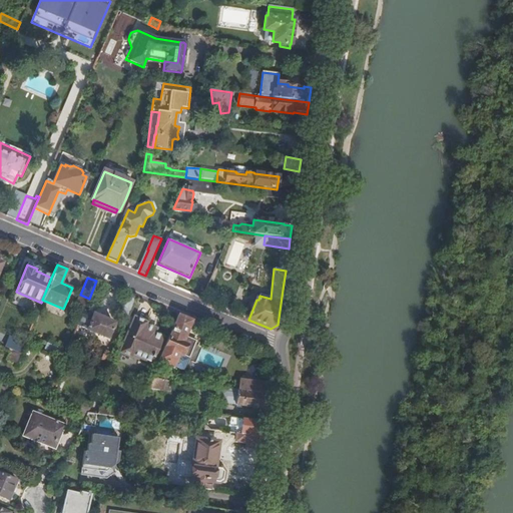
[(121,313),(128,316),(136,298),(128,295),(121,313)]
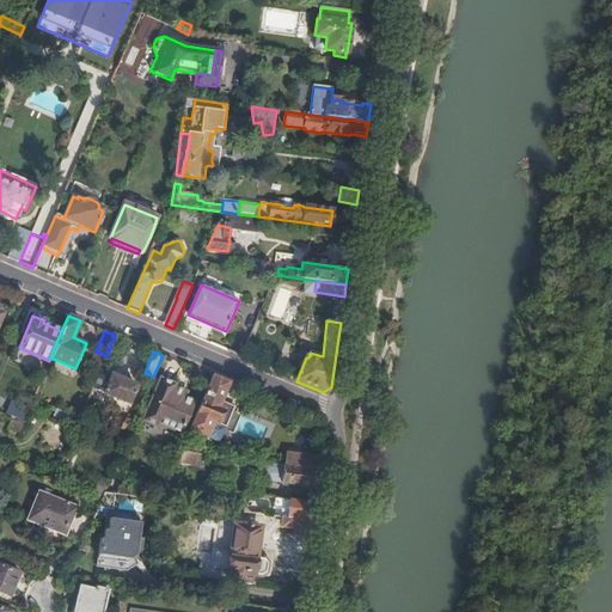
[(101,371),(93,387),(129,402),(135,385),(121,379),(122,377),(121,375),(115,373),(114,373),(112,375),(101,371)]
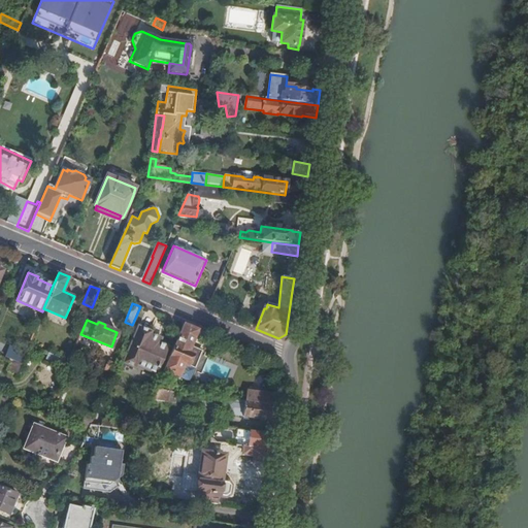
[(197,330),(183,325),(169,357),(195,367),(202,351),(191,345),(197,330)]
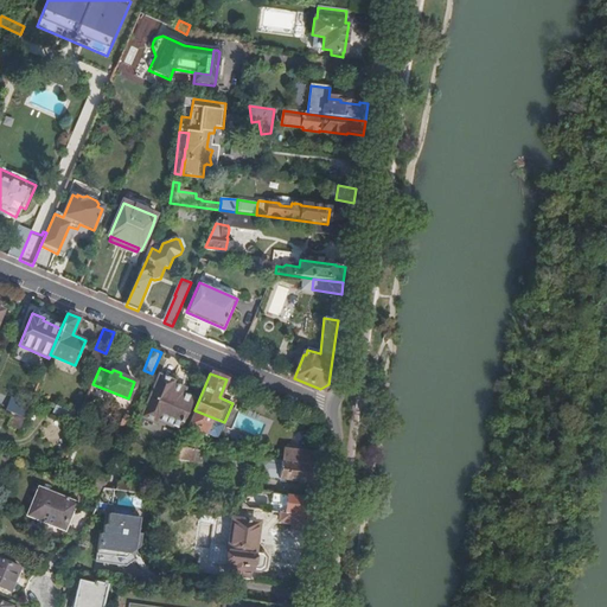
[(172,389),(157,383),(140,425),(154,432),(155,428),(177,438),(190,407),(168,397),(172,389)]
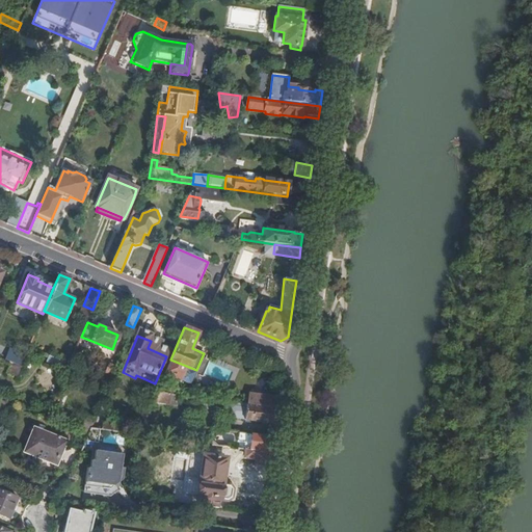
[(12,363),(21,367),(26,355),(10,349),(5,361),(12,363)]
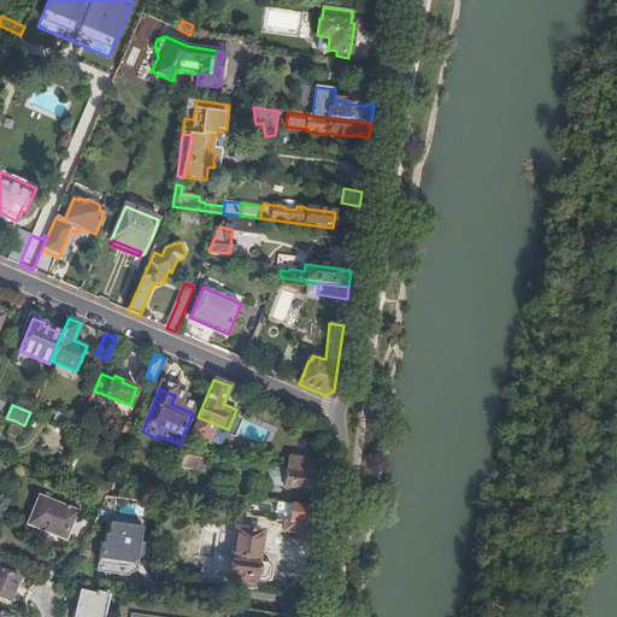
[(54,422),(77,432),(81,422),(58,412),(54,422)]
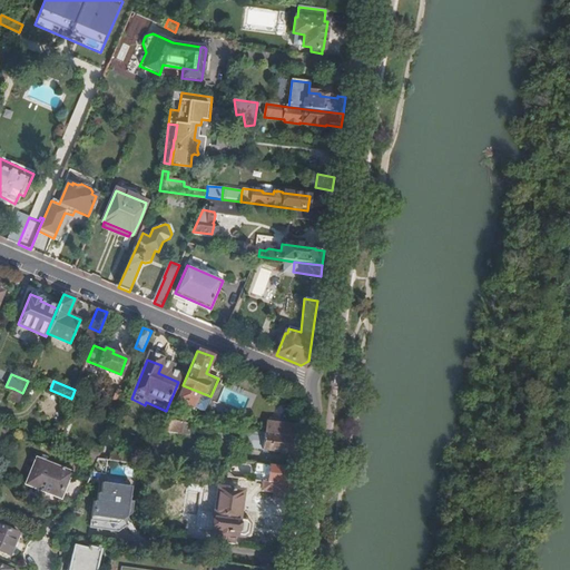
[(7,406),(15,411),(22,393),(13,389),(7,406)]
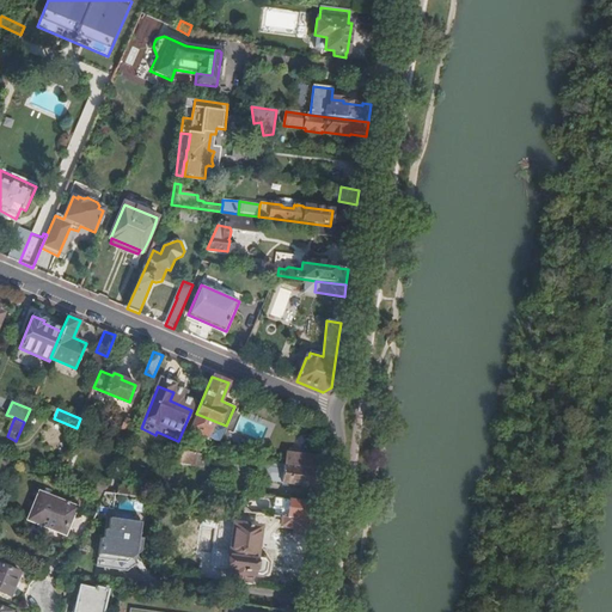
[(121,429),(129,433),(134,422),(126,418),(121,429)]
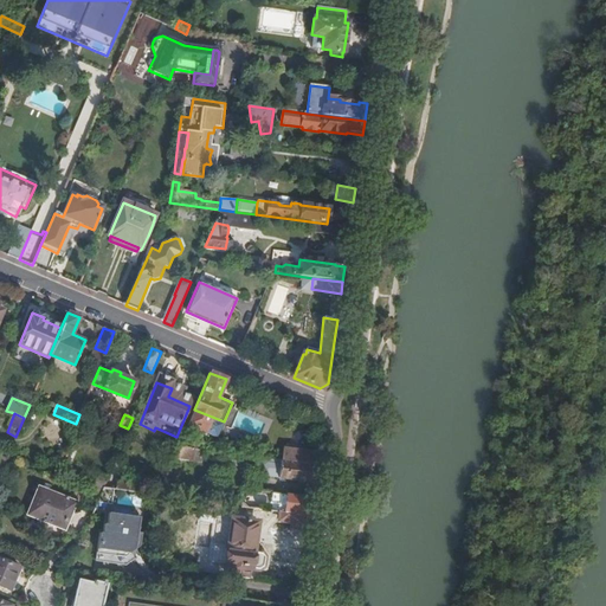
[(198,442),(182,439),(179,446),(193,449),(197,449),(198,442)]
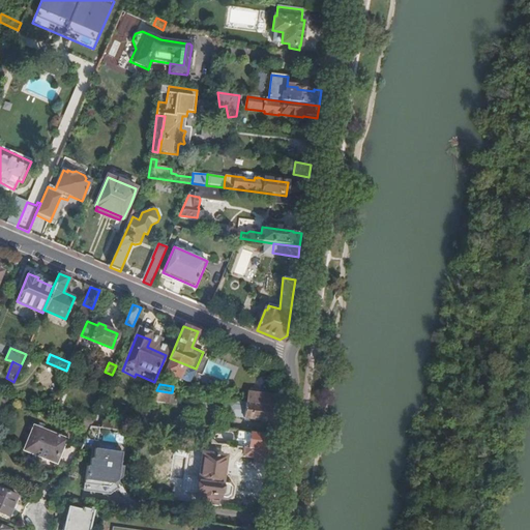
[(169,392),(156,390),(152,401),(168,403),(169,392)]
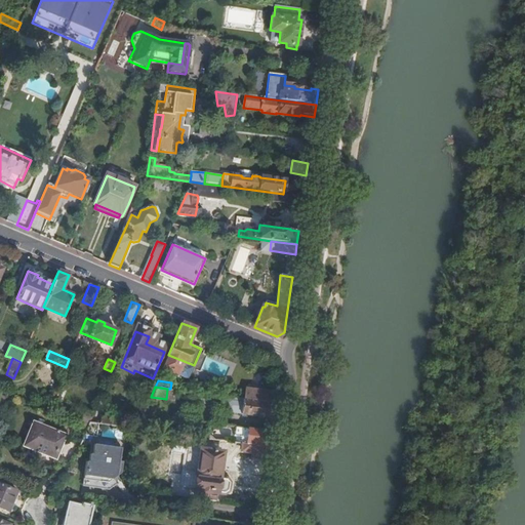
[(245,399),(275,403),(277,392),(246,388),(245,399)]
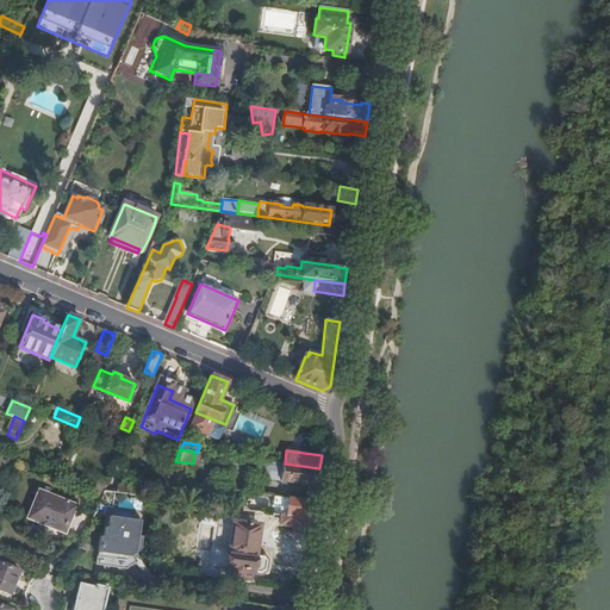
[(203,465),(204,453),(198,452),(194,452),(193,464),(203,465)]
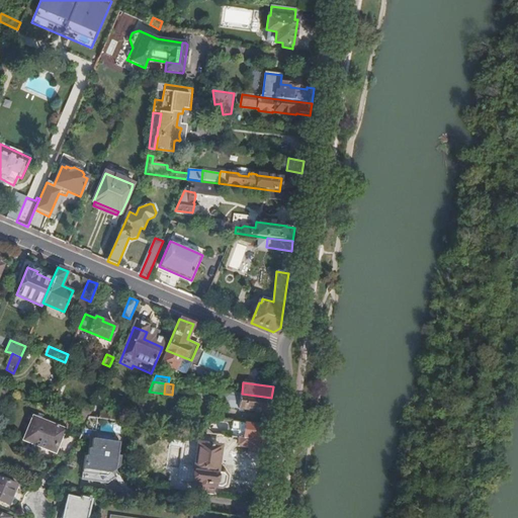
[(226,406),(269,412),(271,398),(242,394),(228,392),(224,396),(223,403),(226,406)]
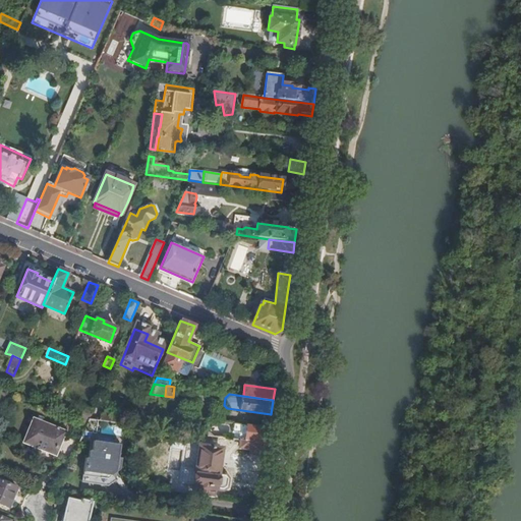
[(136,426),(145,427),(150,417),(141,413),(136,426)]
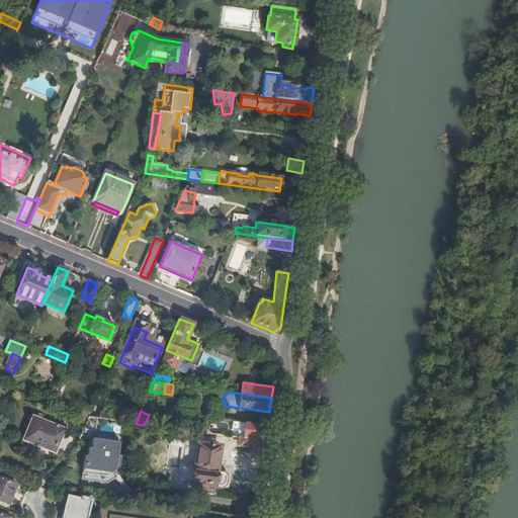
[(99,419),(110,420),(110,413),(100,412),(99,419)]
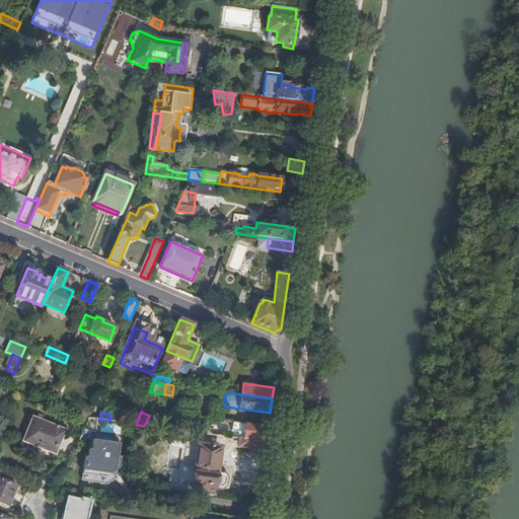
[(25,441),(54,453),(55,453),(64,431),(33,419),(24,441),(25,441)]
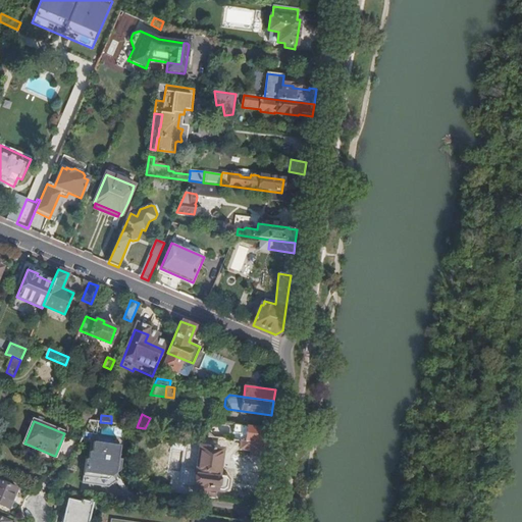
[(96,435),(98,422),(89,421),(84,434),(96,435)]
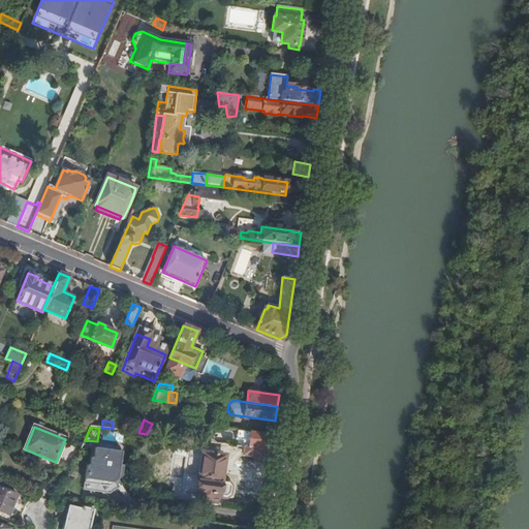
[(211,442),(225,444),(227,429),(218,428),(213,430),(211,442)]
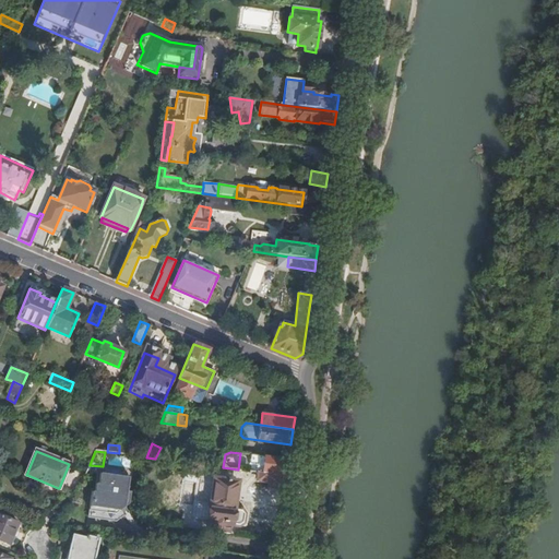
[(259,473),(286,476),(288,460),(250,454),(249,464),(258,465),(257,472),(259,473)]
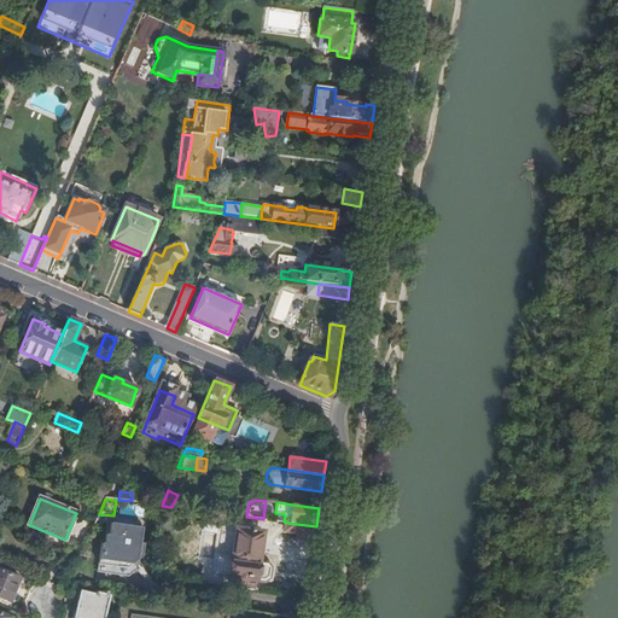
[(112,526),(140,530),(141,524),(140,523),(139,522),(117,518),(115,519),(114,520),(112,526)]
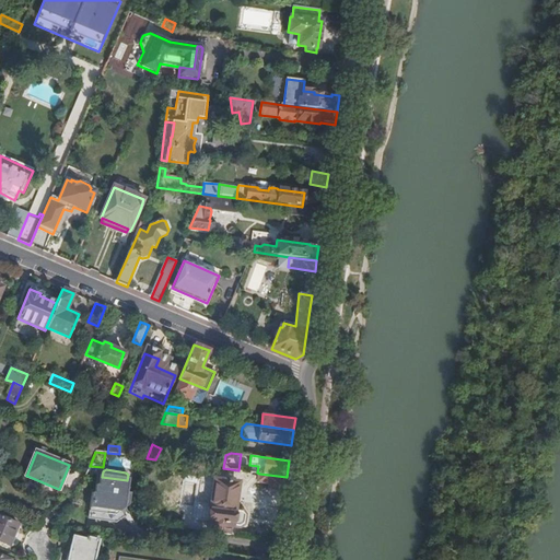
[(269,486),(286,488),(287,477),(259,474),(258,482),(269,483),(269,486)]
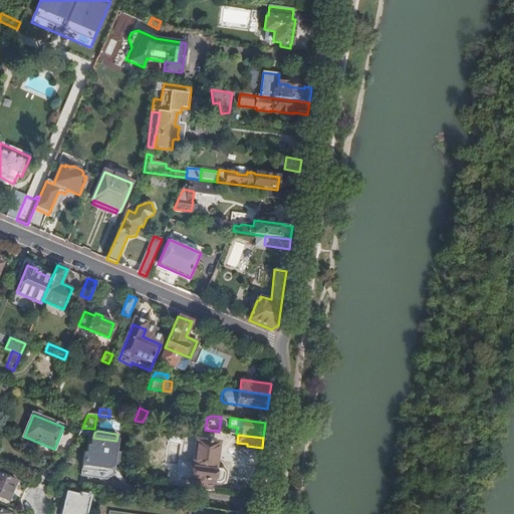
[(50,456),(53,449),(25,437),(22,444),(50,456)]
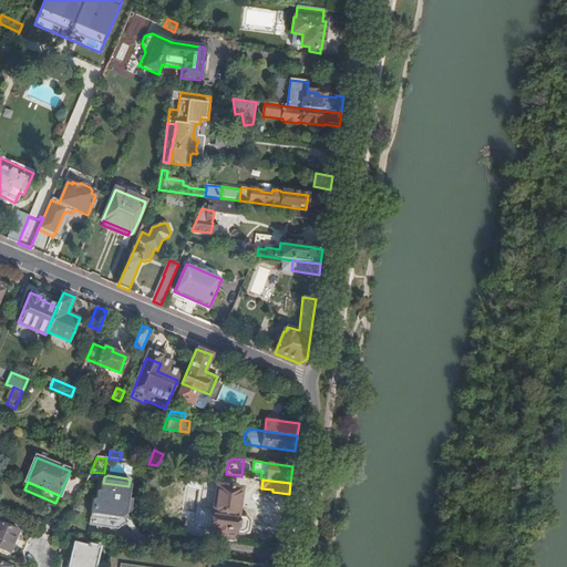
[(90,523),(122,527),(130,521),(133,501),(129,501),(131,486),(129,486),(103,483),(101,482),(100,493),(96,493),(95,502),(92,501),(90,523)]
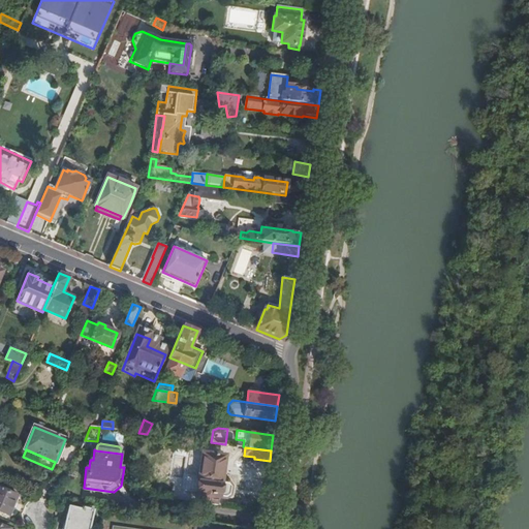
[(224,457),(204,454),(198,493),(227,497),(229,495),(230,486),(228,483),(221,481),(224,457)]
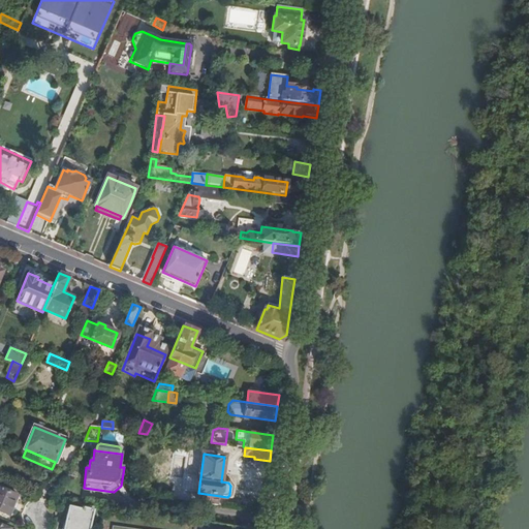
[(188,488),(174,486),(173,492),(187,494),(188,488)]
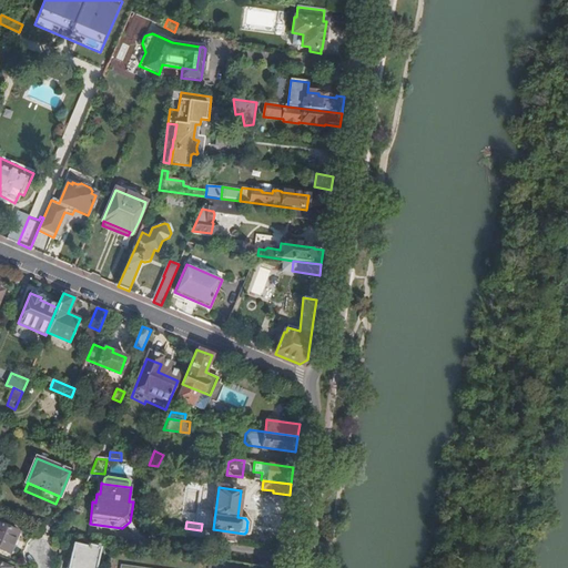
[(18,533),(0,525),(0,549),(9,554),(18,533)]
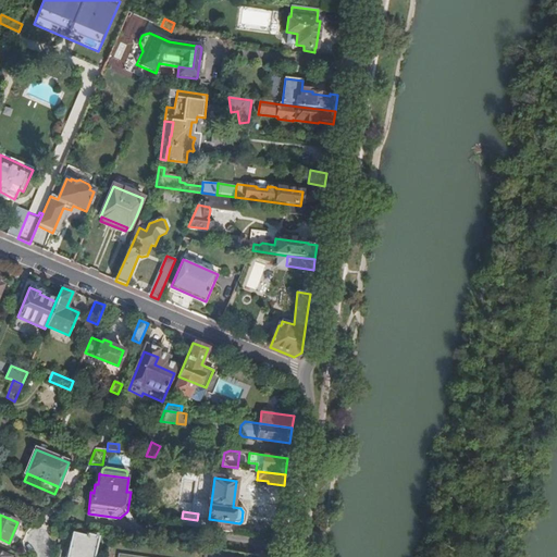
[(86,536),(73,533),(66,556),(94,556),(98,537),(86,535),(86,536)]
